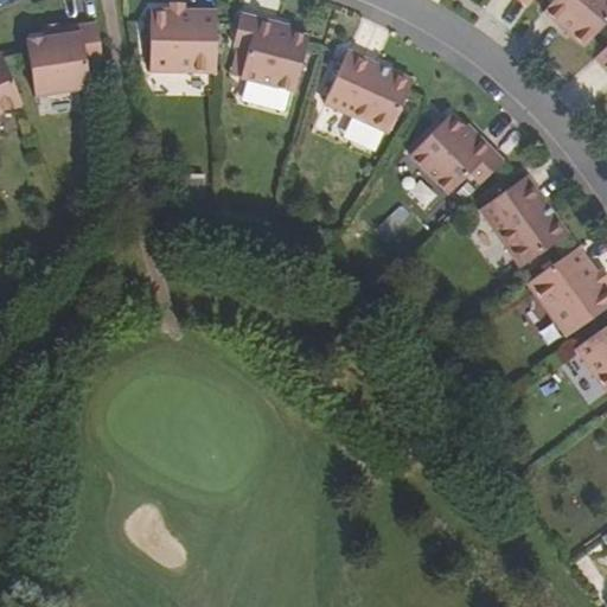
[(606,20),(606,0),(553,0),(542,13),(583,49),(606,20)]
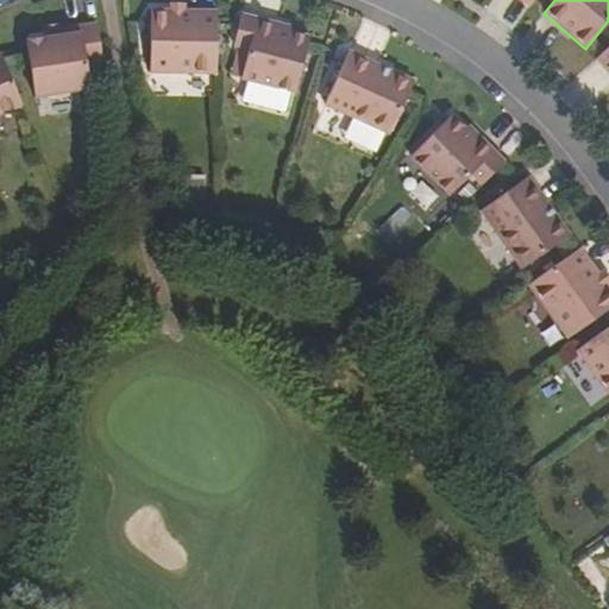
[(151,11),(150,73),(217,74),(218,12),(184,11),(171,11),(151,11)]
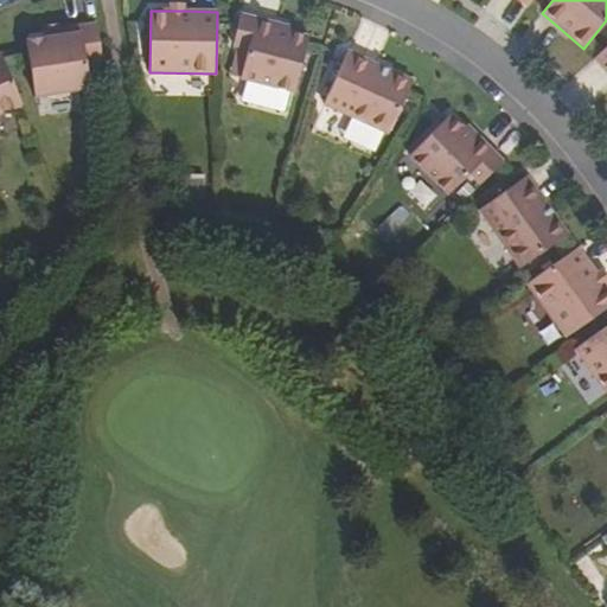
[(276,20),(242,13),(236,45),(251,48),(246,77),(299,88),(311,32),(276,25),(276,20)]
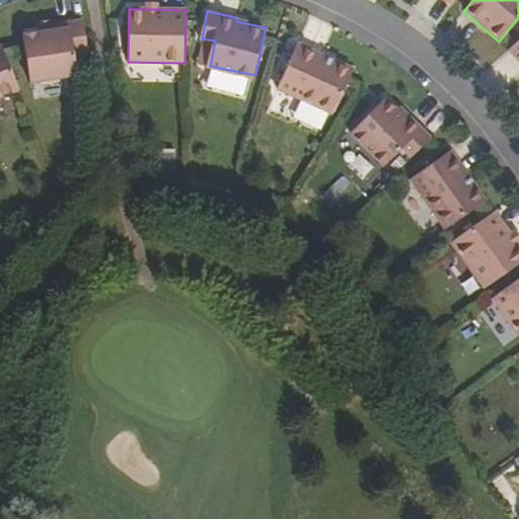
[(82,19),(52,24),(51,25),(52,31),(39,33),(22,35),(29,83),(76,76),(73,56),(88,54),(82,19)]
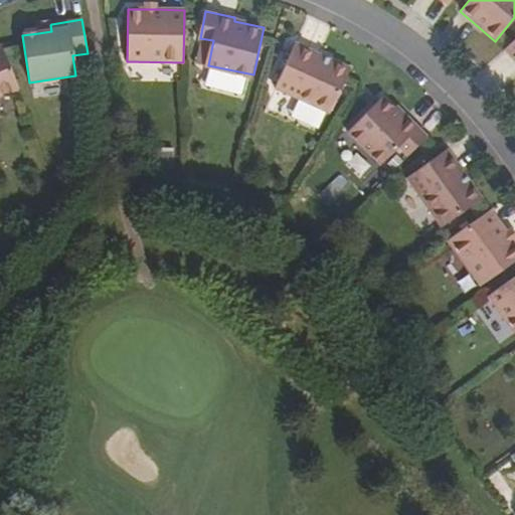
[(51,31),(50,25),(51,24),(51,21),(36,24),(38,33),(51,31)]
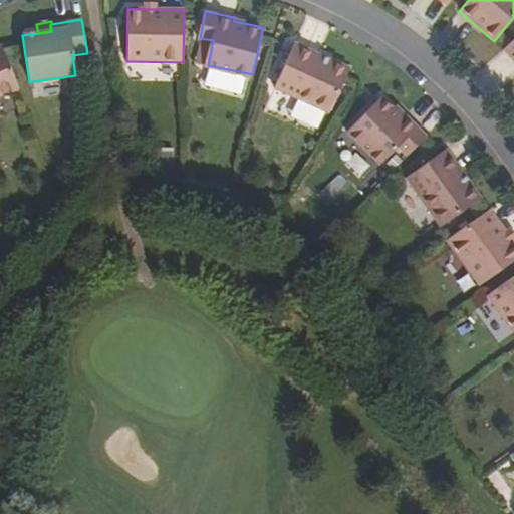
[(351,63),(296,38),(276,82),(331,108),(351,63)]
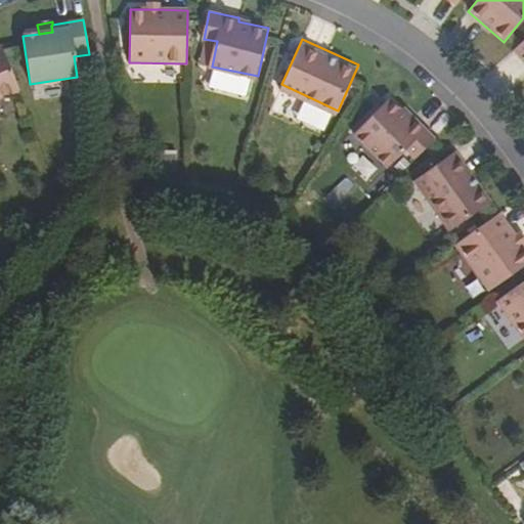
[(523,40),(513,50),(523,62),(523,40)]
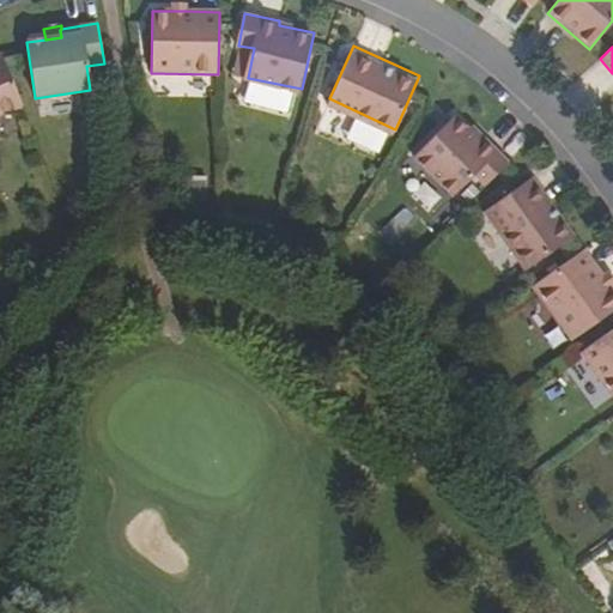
[(0,114),(24,104),(0,48),(0,114)]
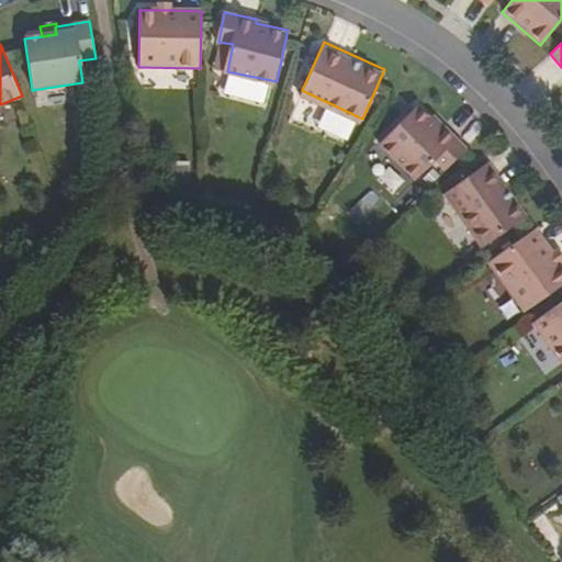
[(446,170),(465,150),(444,127),(440,131),(416,107),(379,144),(415,180),(435,160),(446,170)]
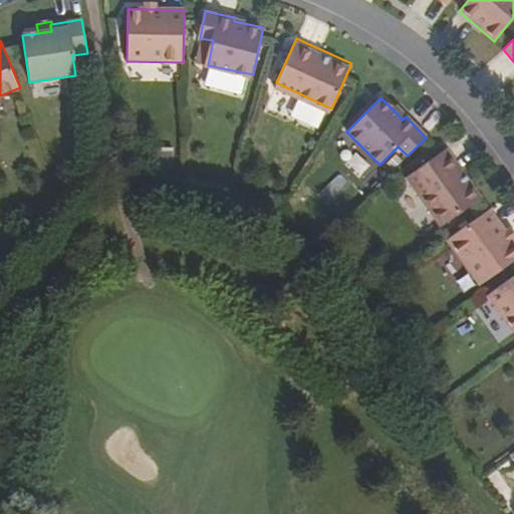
[(447,149),(408,177),(443,226),(482,197),(447,149)]
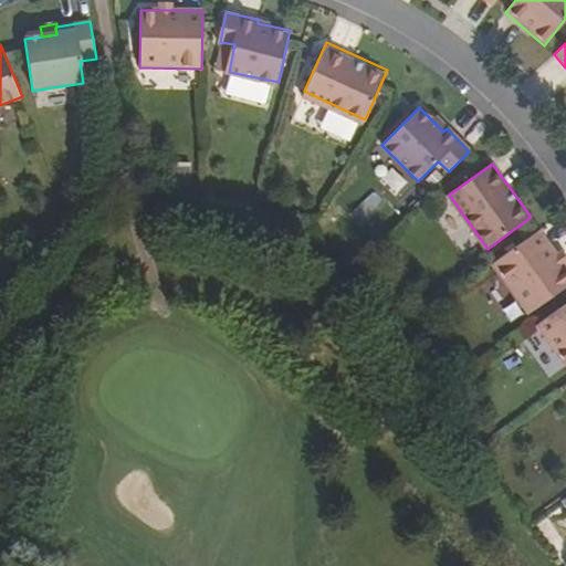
[(565,286),(565,265),(540,230),(493,263),(530,314),(565,286)]
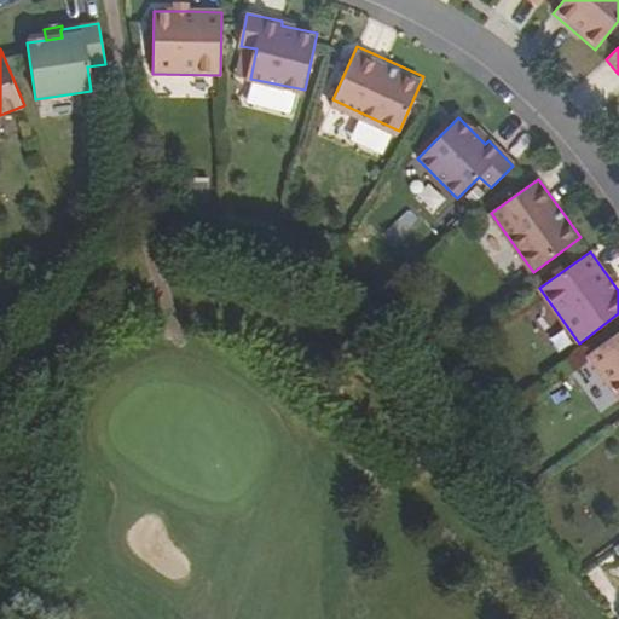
[(618,331),(588,356),(618,397),(618,331)]
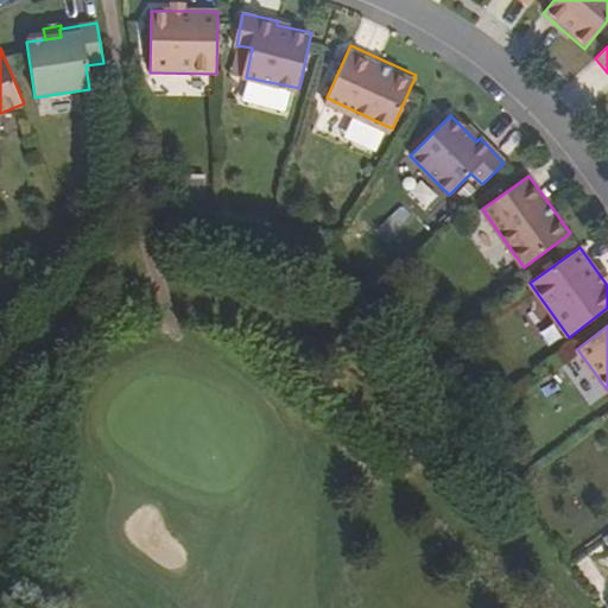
All buildings are outlined.
